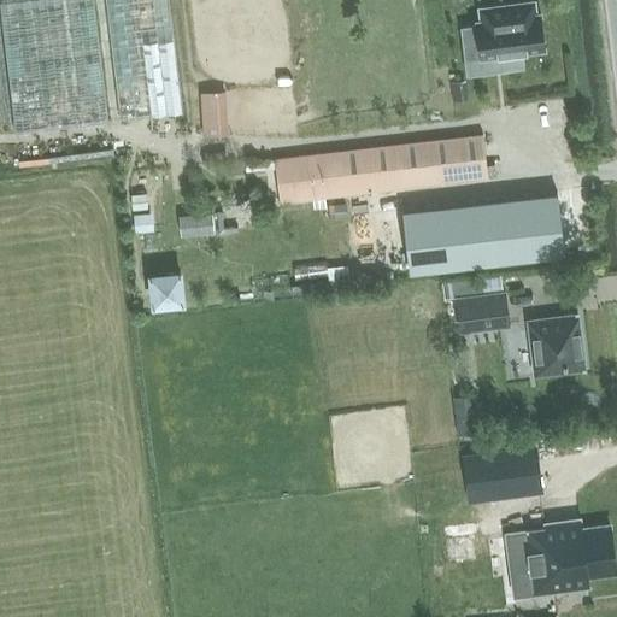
[(10,0),(0,1),(0,5),(16,131),(109,121),(93,0),(10,0)]
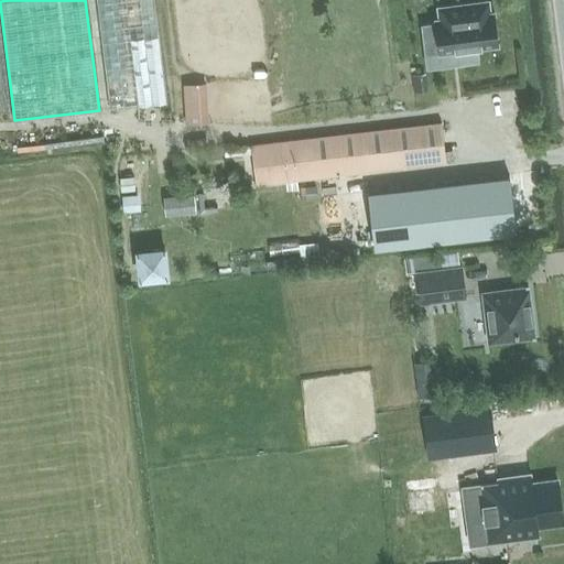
[(154,0),(96,0),(109,109),(166,102),(154,0)]
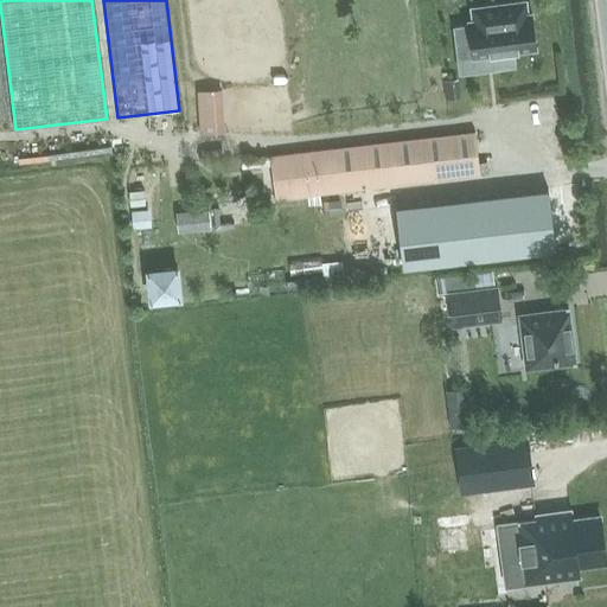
[(471,7),(473,20),(468,20),(472,56),(536,49),(532,13),(529,13),(526,0),(471,7)]
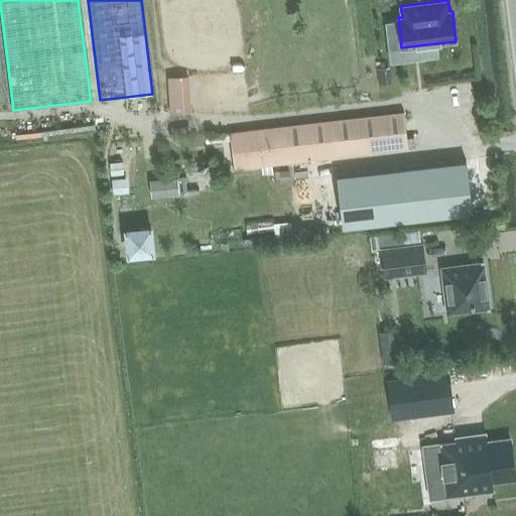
[(190,96),(188,76),(167,77),(170,115),(180,114),(191,113),(190,96)]
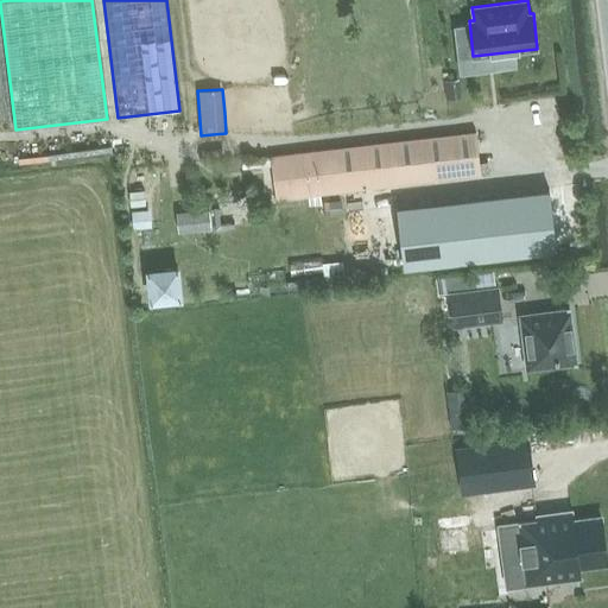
[(481,178),(476,134),(272,159),(278,203),(481,178)]
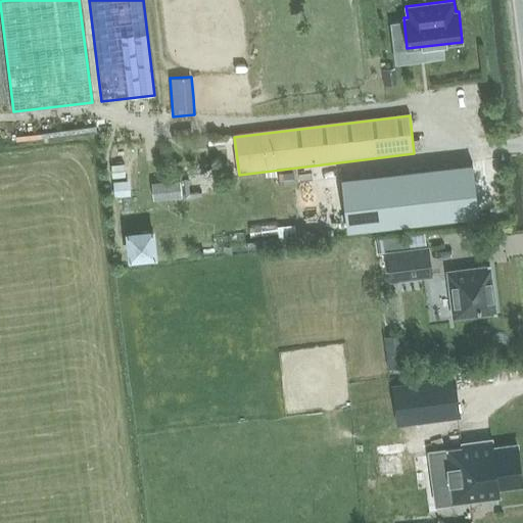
[(124,164),(112,165),(113,177),(125,176),(124,164)]
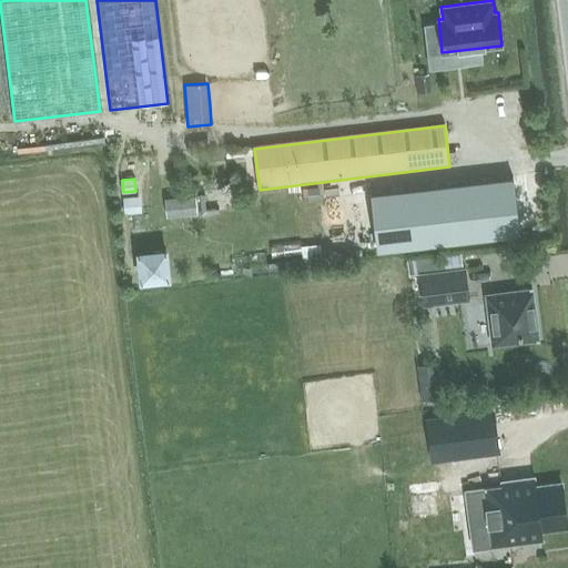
[(404,194),(369,199),(375,251),(412,247),(521,234),(515,181),(453,188),(404,194)]
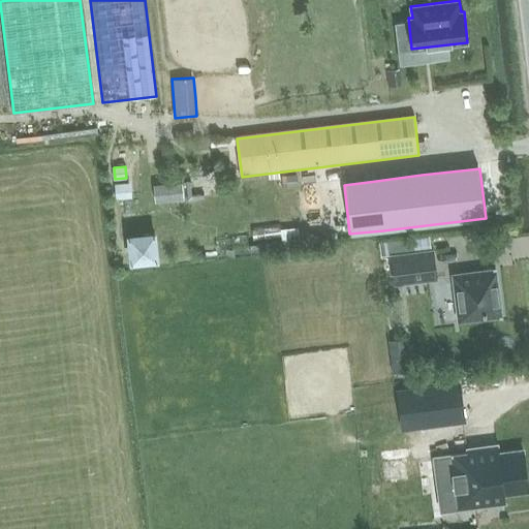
[(297,176),(285,177),(286,186),(298,185),(297,176)]
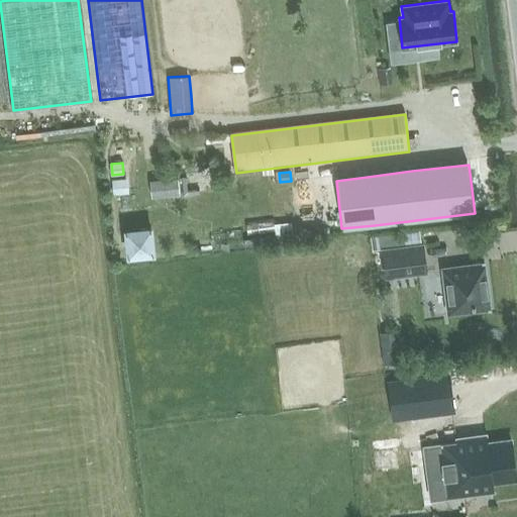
[(127,178),(112,179),(112,188),(113,193),(128,192),(127,178)]
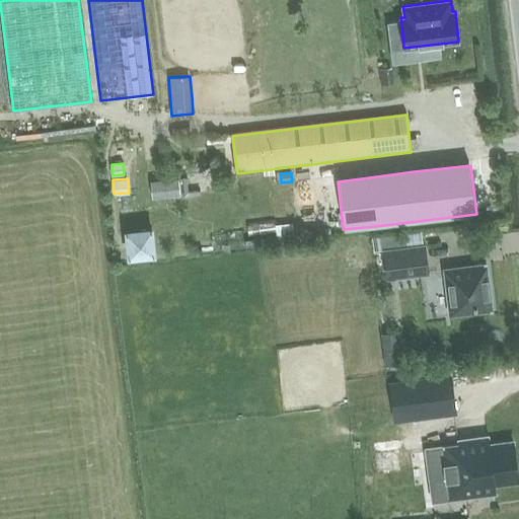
[(179,179),(152,182),(153,196),(180,193),(179,179)]
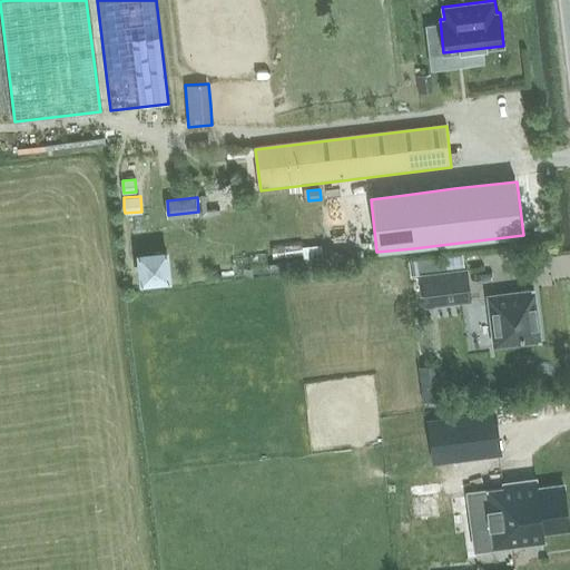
[(165,251),(138,253),(141,281),(168,277),(165,251)]
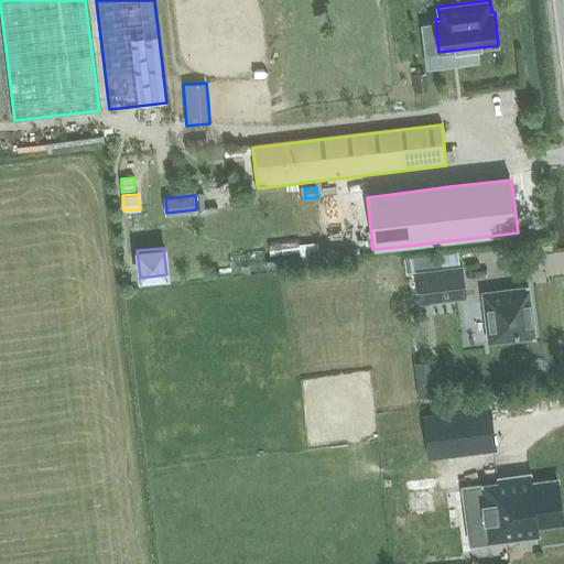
[(462,264),(416,270),(420,302),(466,296),(462,264)]
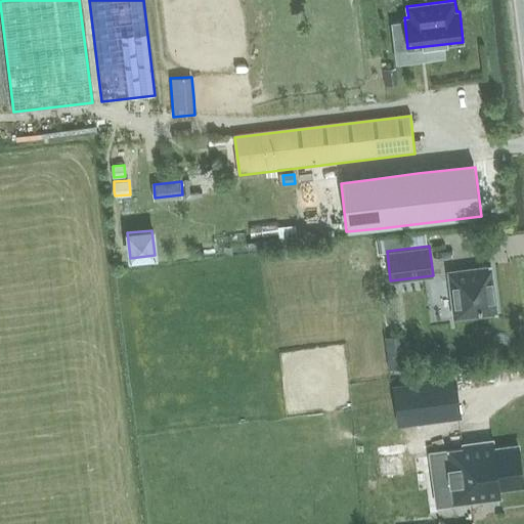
[(492,264),(446,270),(452,318),(497,313),(492,264)]
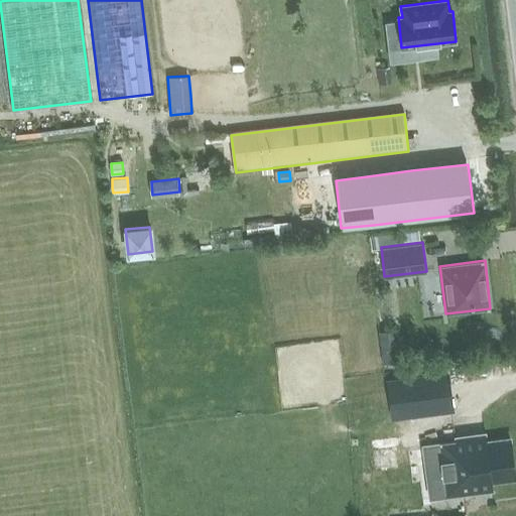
[(397,331),(379,333),(383,364),(400,362),(397,331)]
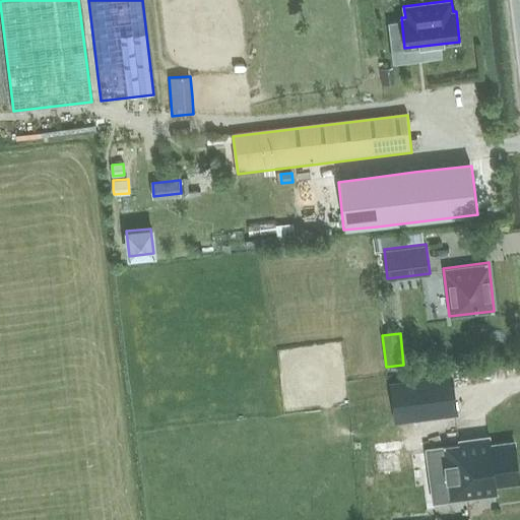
[(451,377),(391,385),(396,420),(456,412),(451,377)]
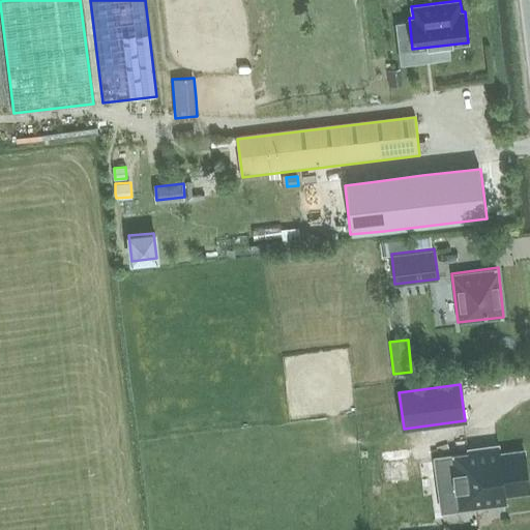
[(436,461),(443,511),(506,503),(505,495),(529,492),(524,452),(500,455),(499,447),(470,451),(470,455),(436,461)]
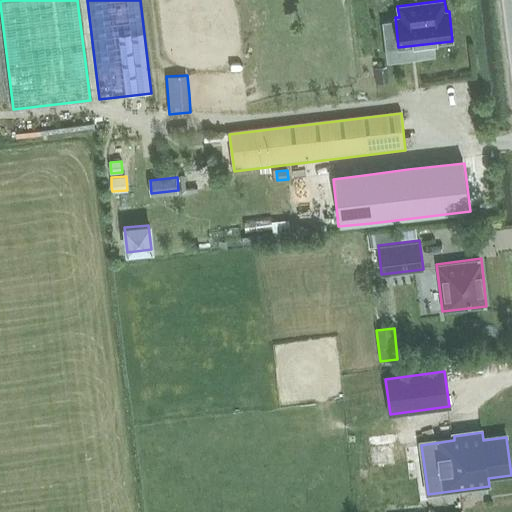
All buildings are outlined.
